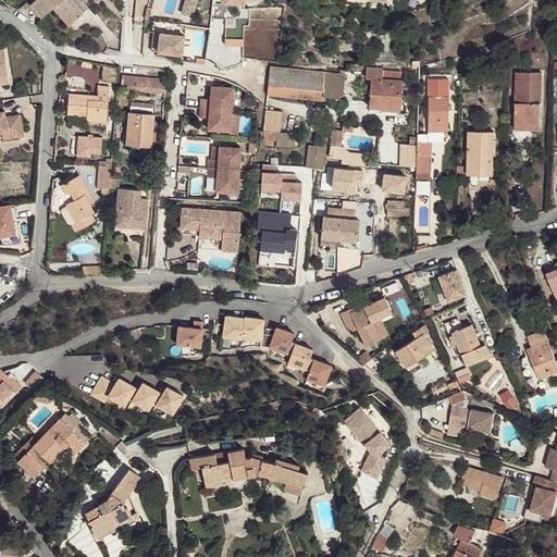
[(73,0),(35,0),(31,4),(42,17),(53,9),(56,5),(72,23),(85,12),(73,0)]
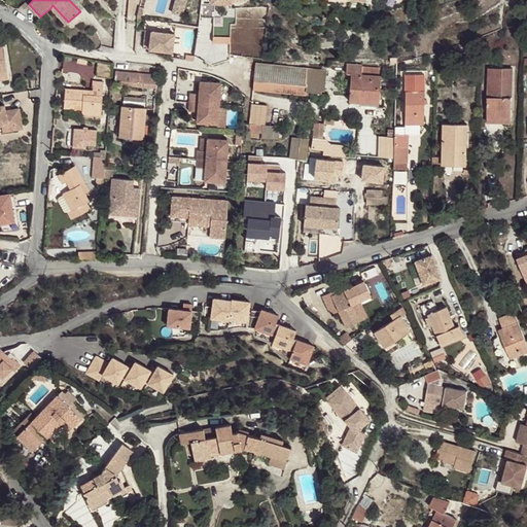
[(175,0),(173,7),(184,10),(186,0),(175,0)]
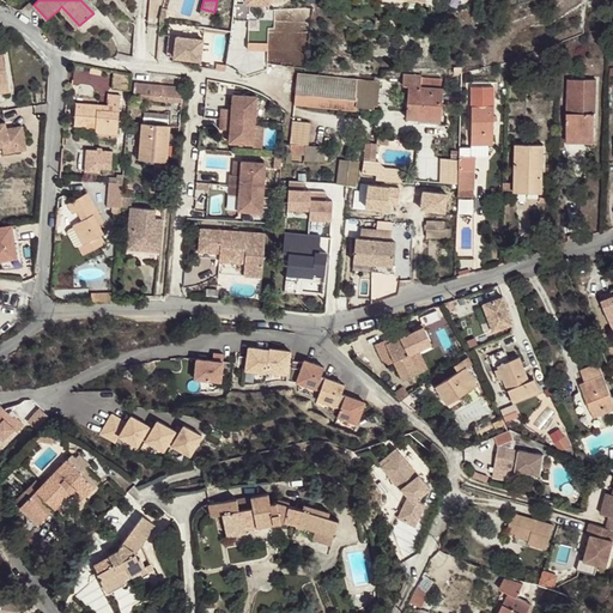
[(43,22),(47,19),(34,5),(31,7),(43,22)]
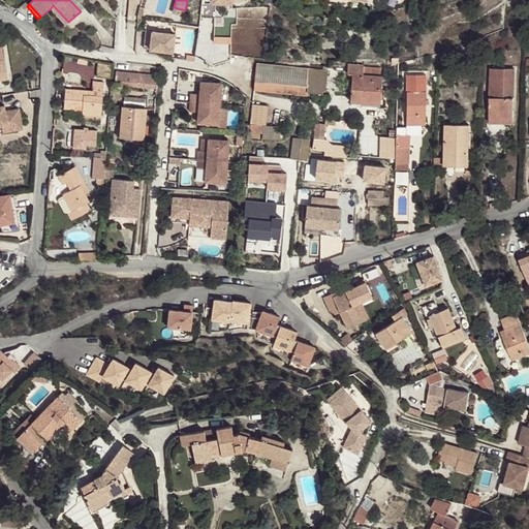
[(65,25),(68,22),(53,5),(51,8),(65,25)]
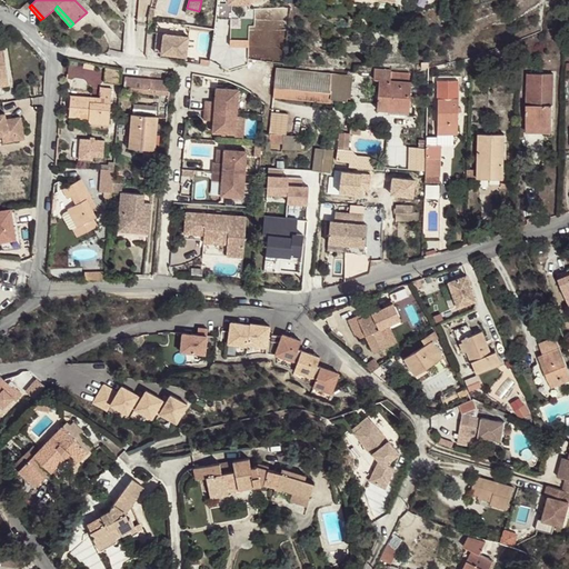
[(249,38),(249,27),(237,26),(236,37),(249,38)]
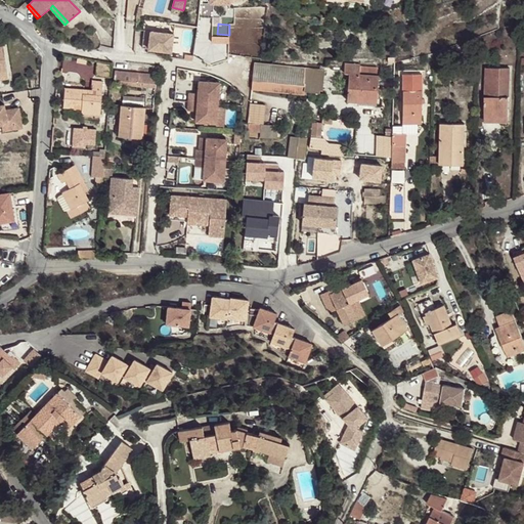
[(148,49),(165,50),(165,48),(171,49),(173,34),(150,31),(148,49)]
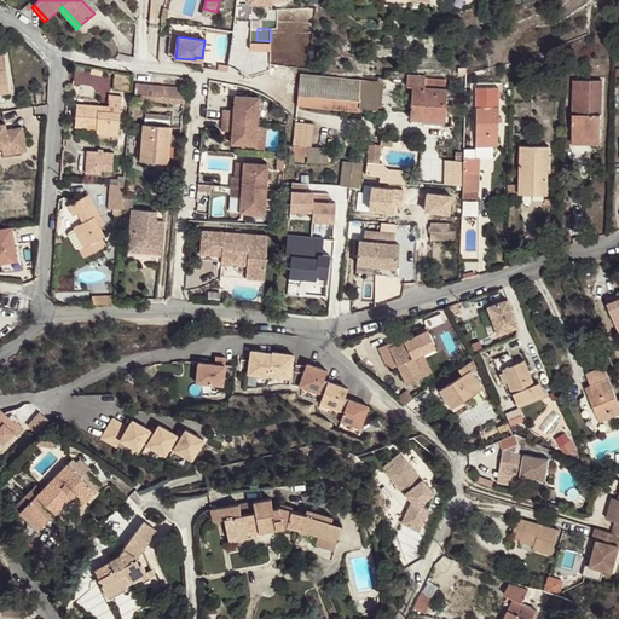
[(115,71),(114,81),(132,82),(133,75),(115,71)]
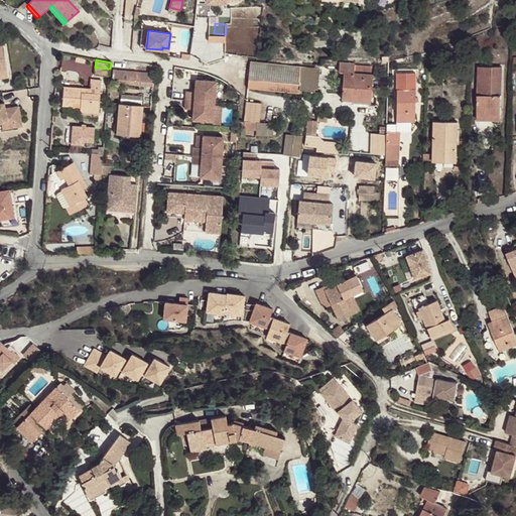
[(251,62),(248,88),(299,93),(300,89),(314,91),(314,88),(317,89),(319,65),(315,65),(315,70),(251,62)]
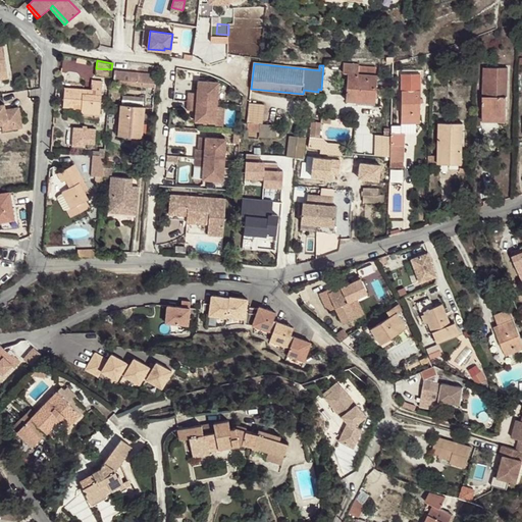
[(359,66),(359,64),(344,63),(343,72),(349,72),(347,100),(357,101),(358,98),(375,100),(376,74),(376,67),(359,66)]
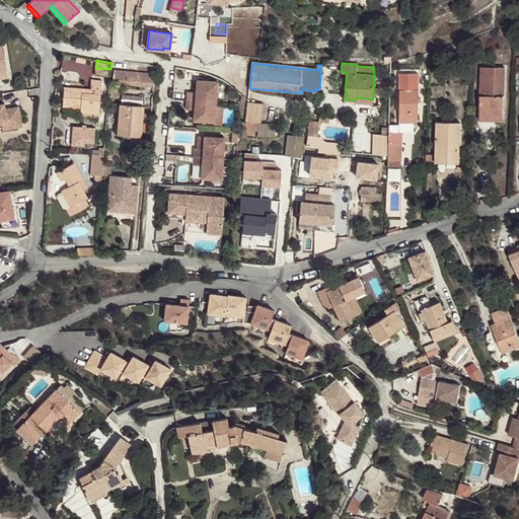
[(480,121),(503,122),(504,68),(485,67),(485,75),(482,74),(482,88),(485,89),(485,95),(482,95),(480,121)]
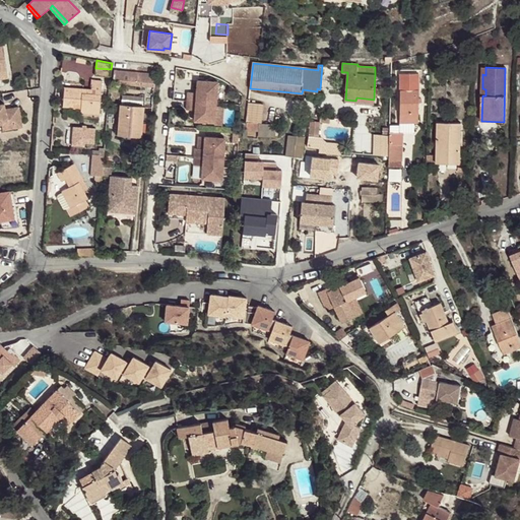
[(94,75),(111,76),(111,69),(95,68),(94,75)]
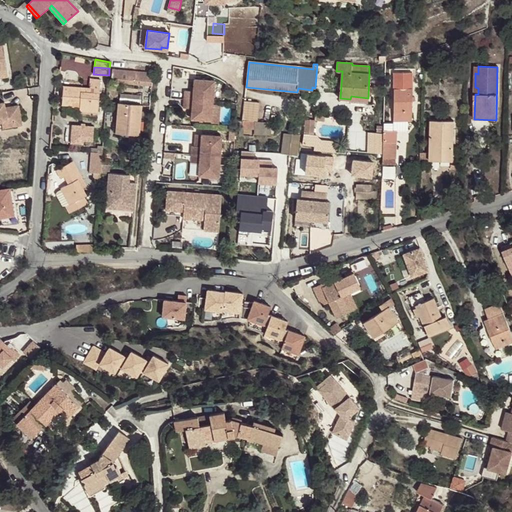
[(152,81),(153,73),(112,70),(111,81),(152,85),(152,81)]
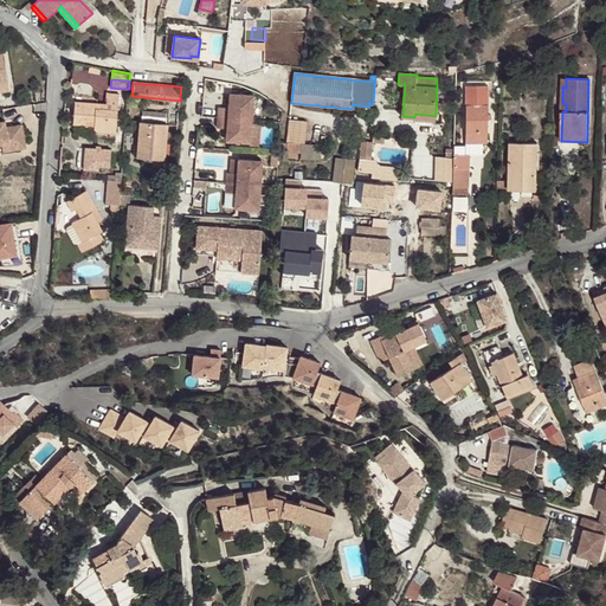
[(94,130),(116,133),(120,95),(110,94),(109,104),(109,109),(96,108),(97,103),(76,102),(73,123),(84,124),(85,123),(95,123),(95,127),(94,130)]
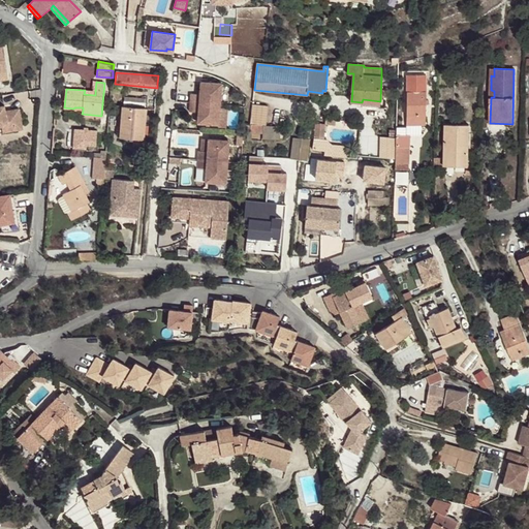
[(191,93),(190,102),(220,104),(221,84),(200,82),(200,90),(199,94),(197,94),(191,93)]
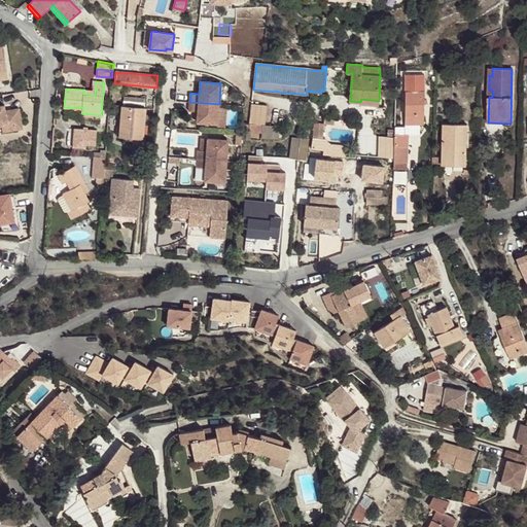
[(401,155),(401,162),(408,162),(409,134),(416,134),(416,125),(420,125),(423,125),(424,92),(406,92),(405,127),(395,127),(394,155),(401,155)]
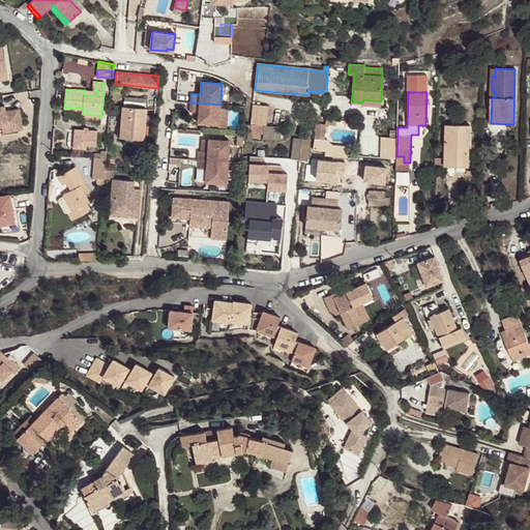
[(123,107),(120,137),(135,138),(143,139),(144,139),(146,109),(146,99),(124,98),(124,107),(123,107)]
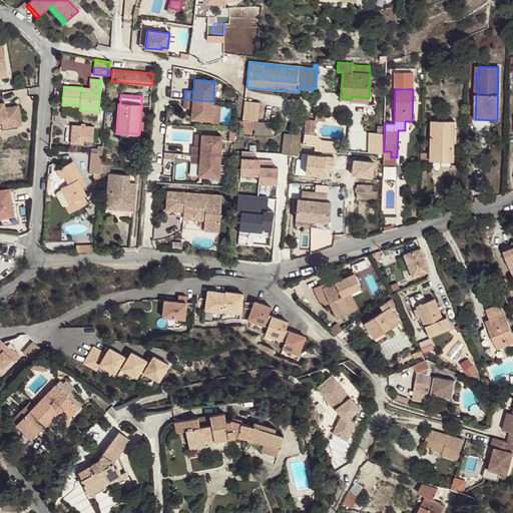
[(191,118),(211,120),(213,101),(184,99),(183,108),(192,108),(191,118)]
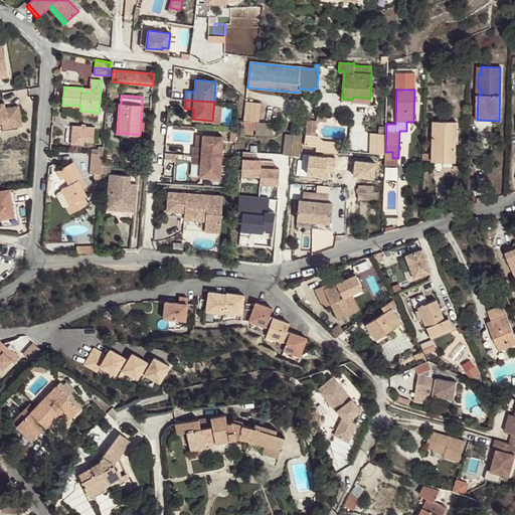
[(0,103),(0,122),(1,123),(2,122),(13,121),(14,127),(22,125),(19,106),(8,108),(8,111),(3,111),(3,109),(2,104),(0,103)]
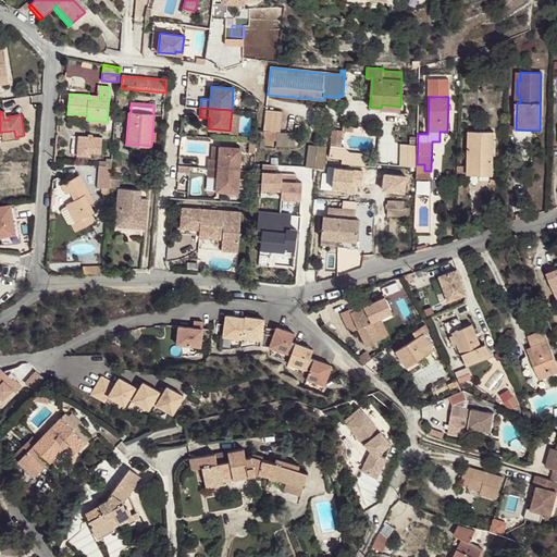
[(242,115),(240,128),(251,130),(252,116),(242,115)]
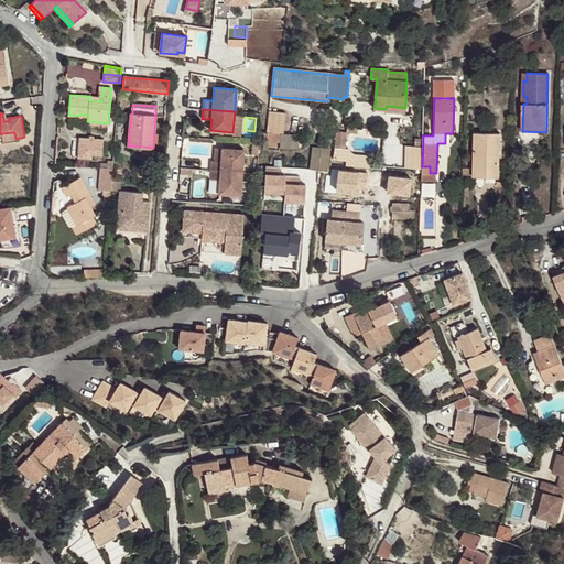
[(346,148),(347,131),(336,131),(334,159),(347,160),(348,149),(346,148)]
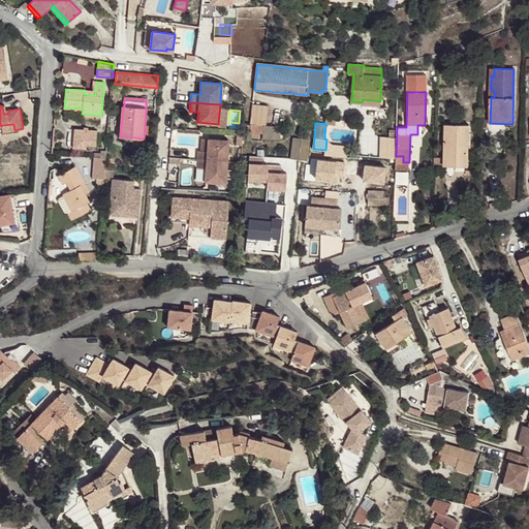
[(251,128),(251,132),(262,133),(263,125),(251,124),(251,128)]
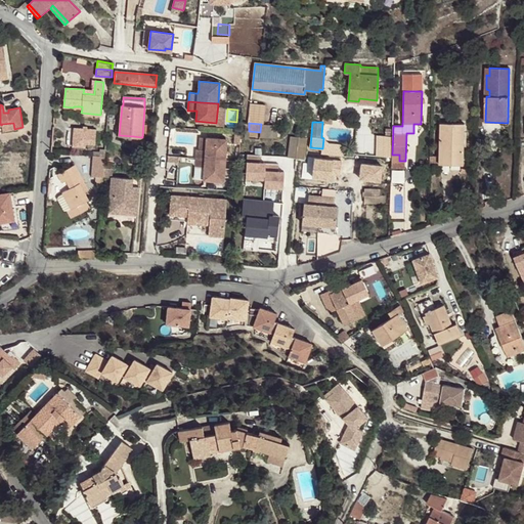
[(277,138),(278,125),(261,124),(260,137),(277,138)]
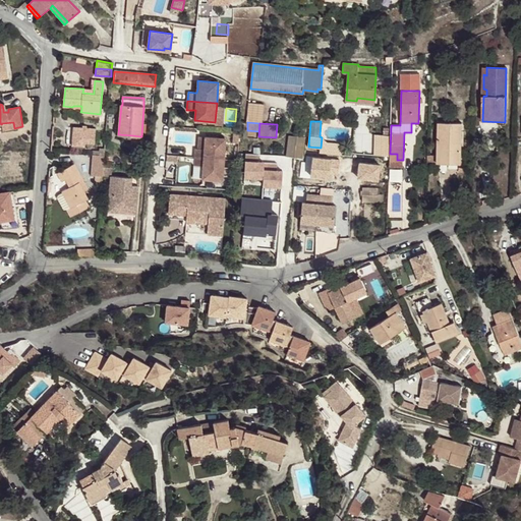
[(462,156),(462,123),(439,123),(438,156),(462,156)]
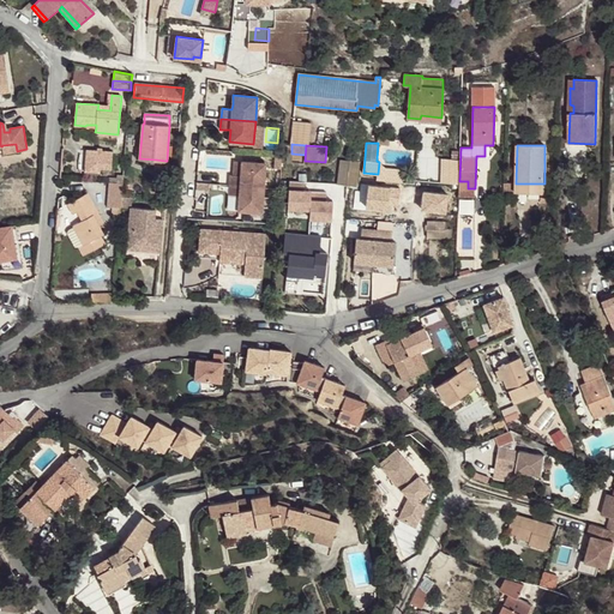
[(113,169),(114,151),(92,150),(91,156),(88,156),(86,170),(102,172),(102,168),(113,169)]
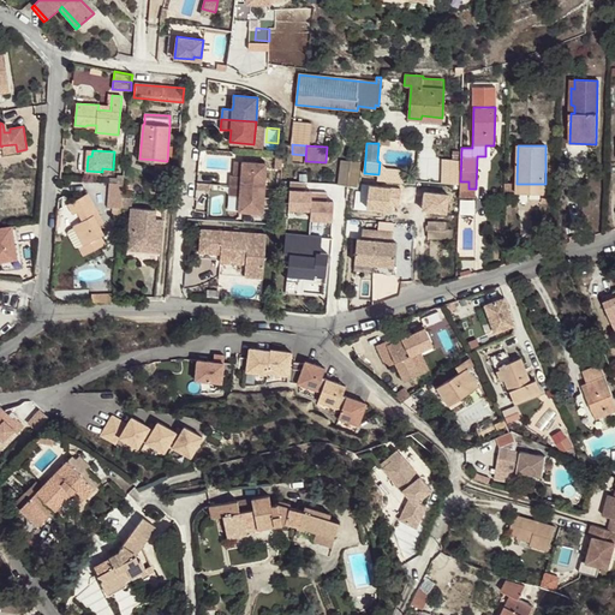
[(357,187),(360,161),(351,161),(348,186),(347,199),(374,203),(376,190),(357,187)]
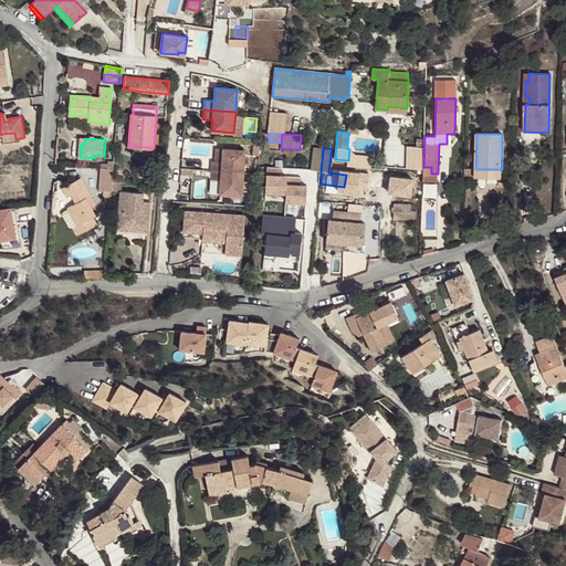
[(212,170),(243,174),(245,150),(223,149),(222,163),(216,161),(212,161),(212,170)]
